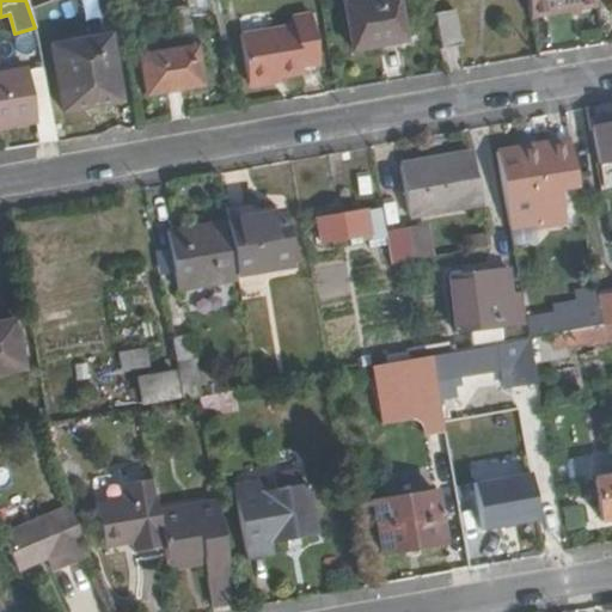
[(401,38),(393,0),(367,0),(342,5),(348,47),(401,38)]
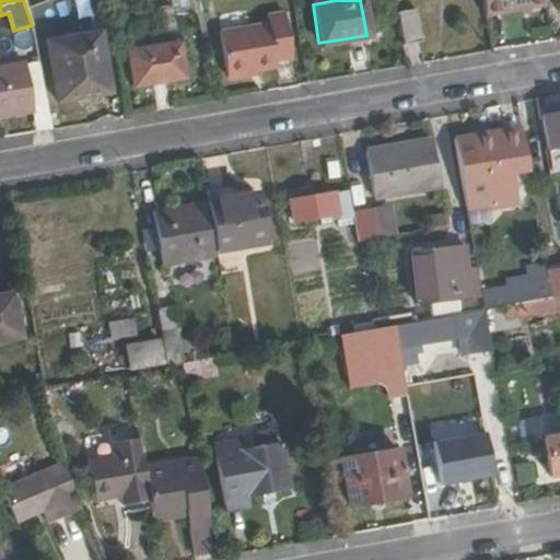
[(541,6),(540,0),(481,0),(485,14),(541,6)]
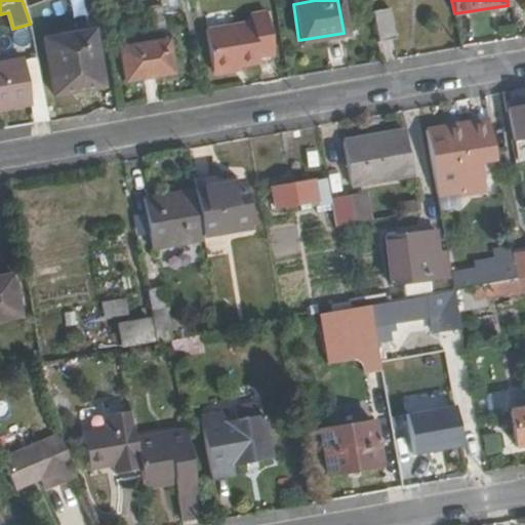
[(392,39),(386,8),(369,10),(374,42),(392,39)]
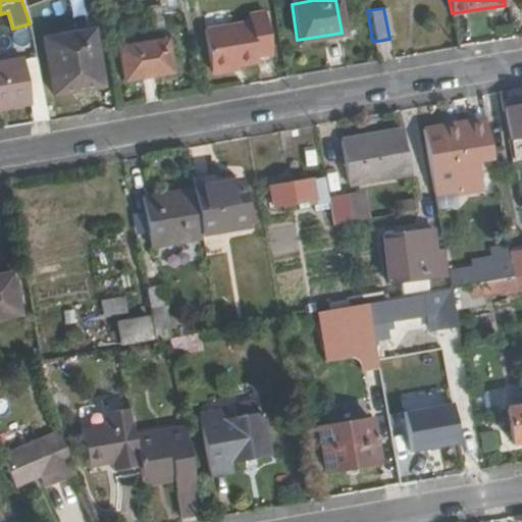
[(270,54),(262,11),(245,14),(246,19),(202,27),(210,70),(254,63),(255,57),(270,54)]
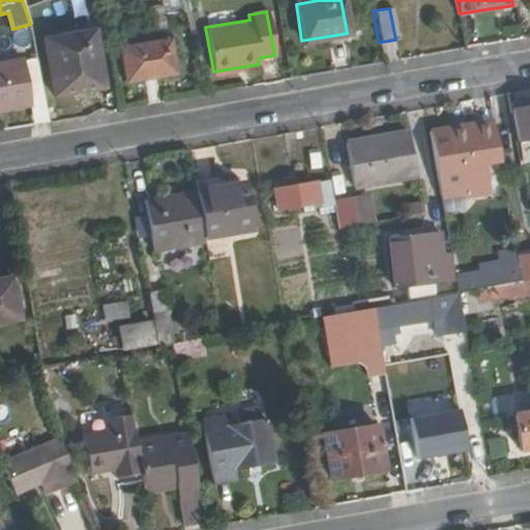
[(101,89),(92,32),(45,41),(54,97),(101,89)]
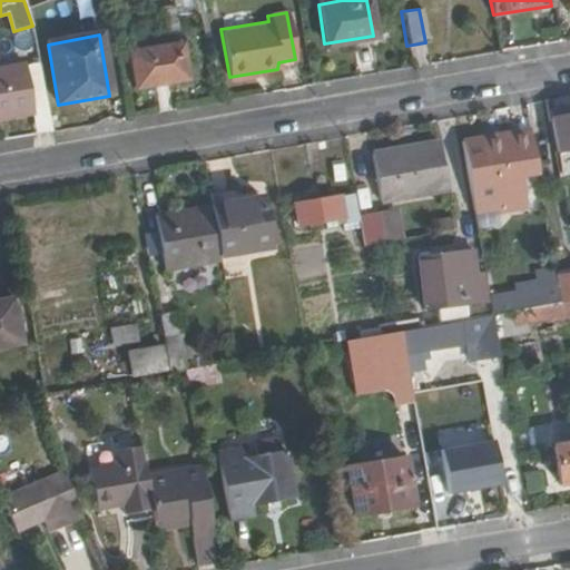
[(187,78),(180,40),(126,50),(133,87),(187,78)]
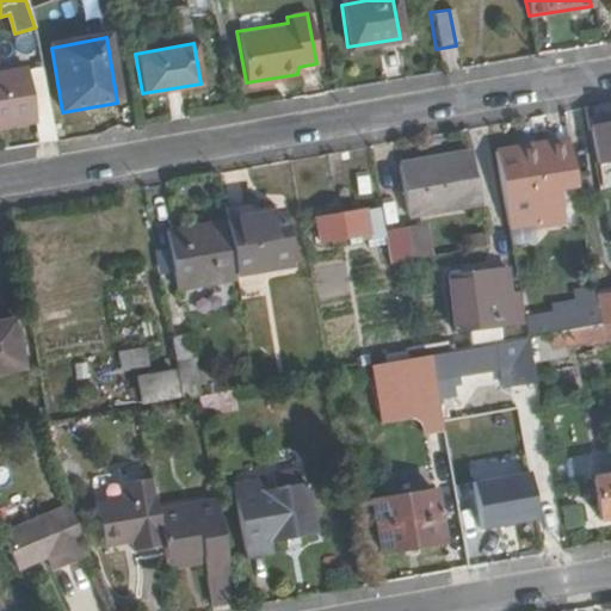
[(0,125),(34,121),(24,71),(0,74),(0,125)]
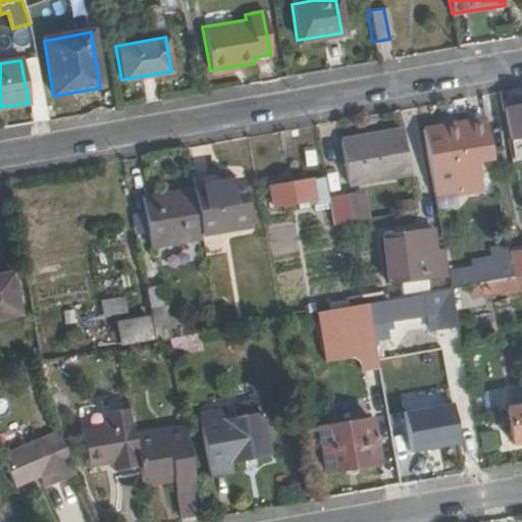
[(521,99),(513,101),(514,106),(503,108),(508,139),(521,136),(521,99)]
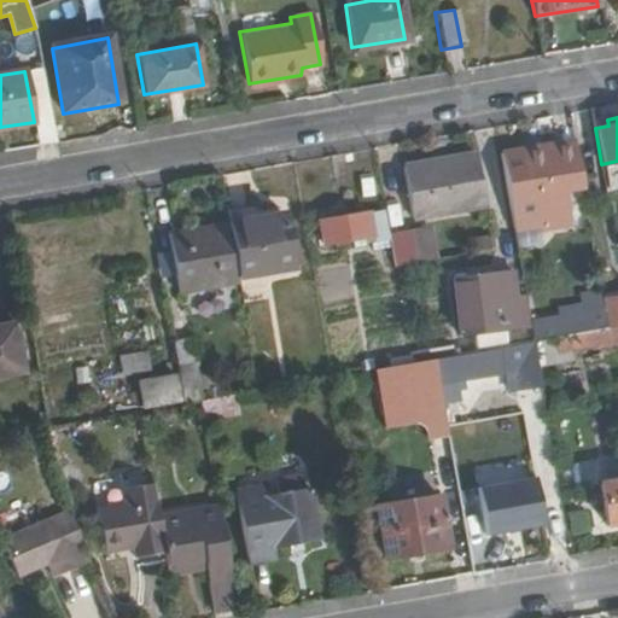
[(582,184),(573,138),(557,140),(555,138),(519,144),(524,174),(505,178),(513,226),(567,216),(564,186),(582,184)]
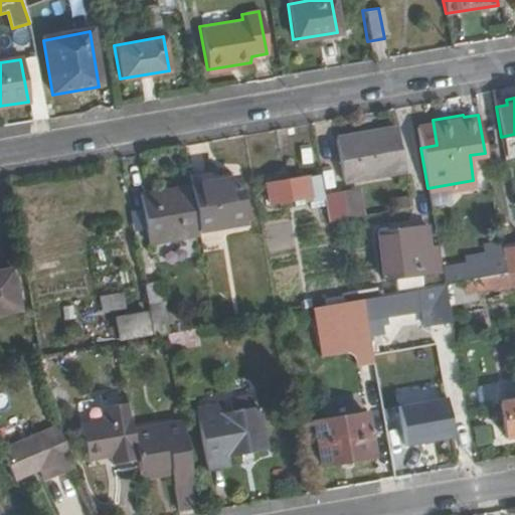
[(402,172),(395,129),(336,140),(343,181),(402,172)]
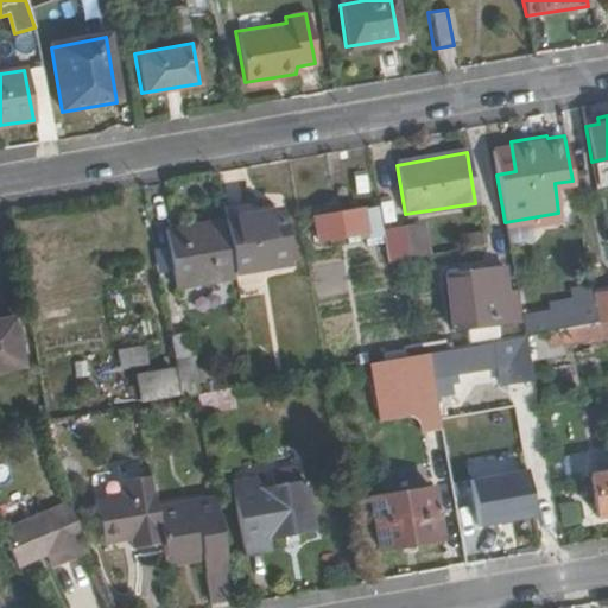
[(377,233),(373,208),(311,217),(316,244),(377,233)]
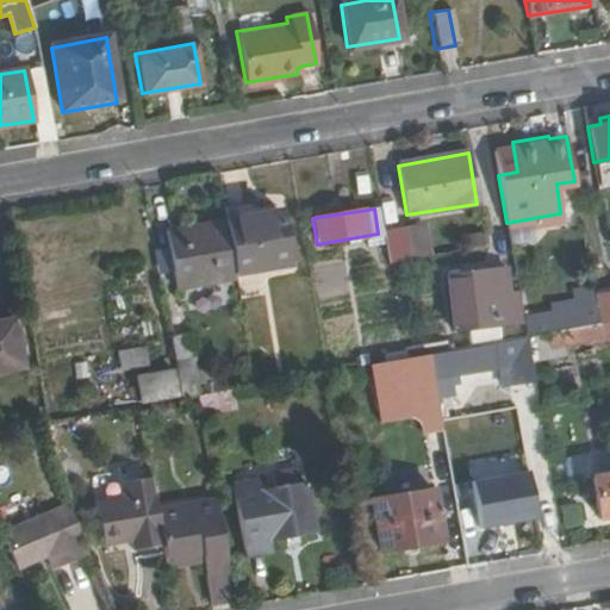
[(286,265),(278,211),(224,221),(234,273),(286,265)]
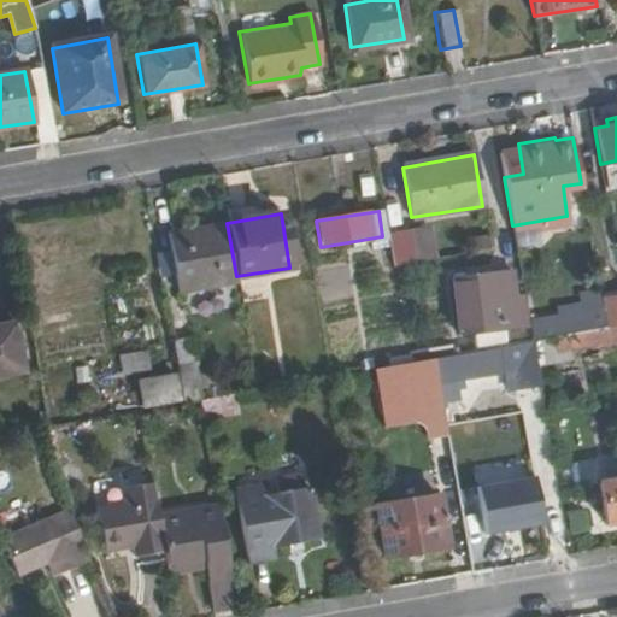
[(236,276),(227,223),(168,233),(177,286),(236,276)]
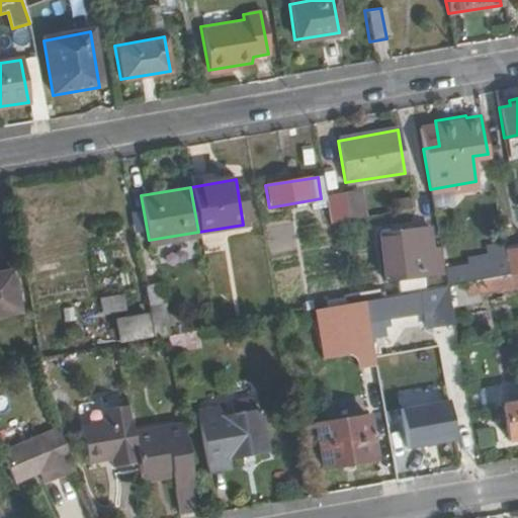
[(347,220),(341,188),(324,191),(330,223),(347,220)]
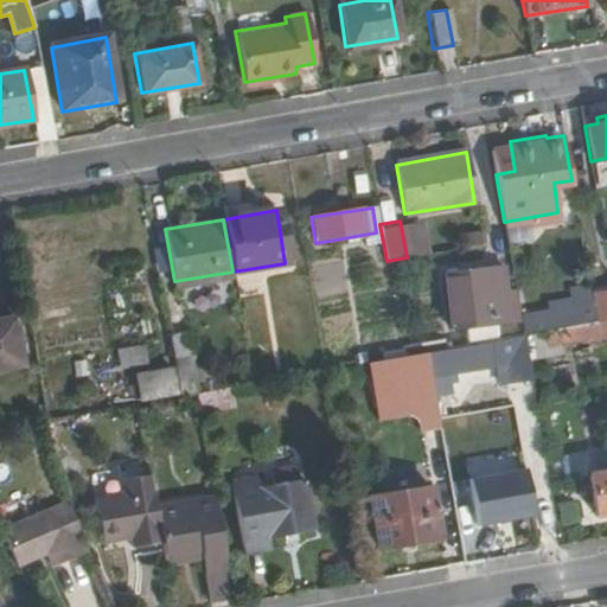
[(516,320),(511,287),(503,288),(499,264),(443,274),(452,331),(516,320)]
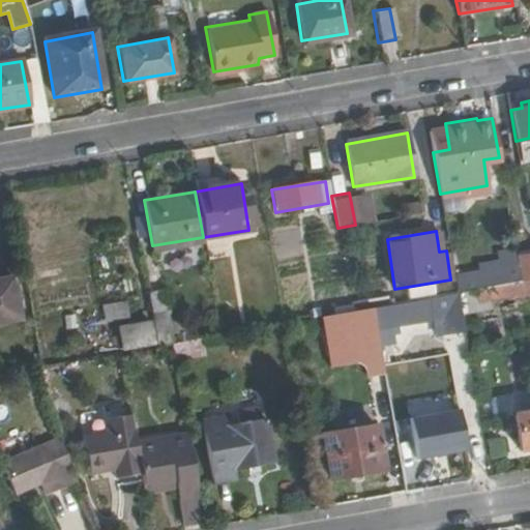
[(521,283),(517,261),(503,264),(507,285),(521,283)]
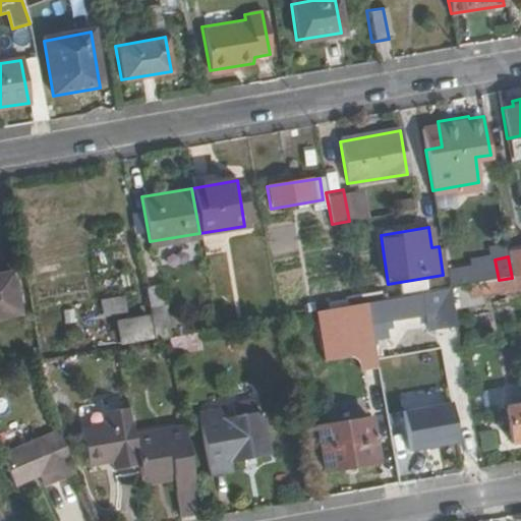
[(480,283),(477,267),(446,273),(449,289),(480,283)]
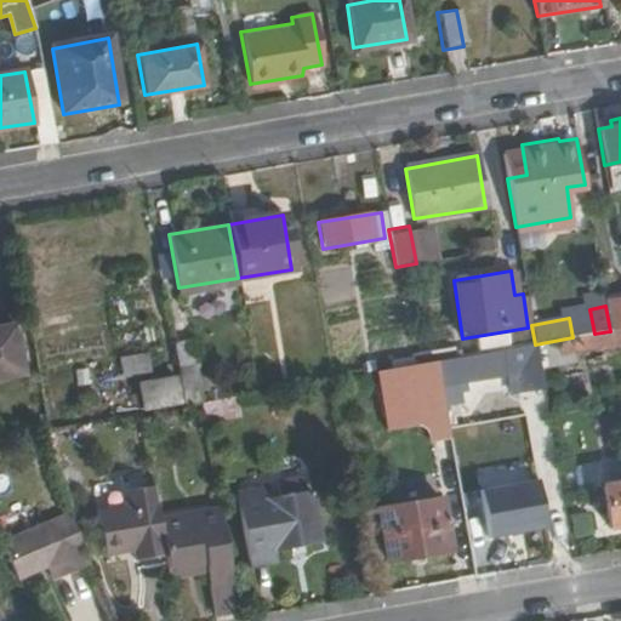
[(0,376),(21,374),(13,326),(0,328),(0,376)]
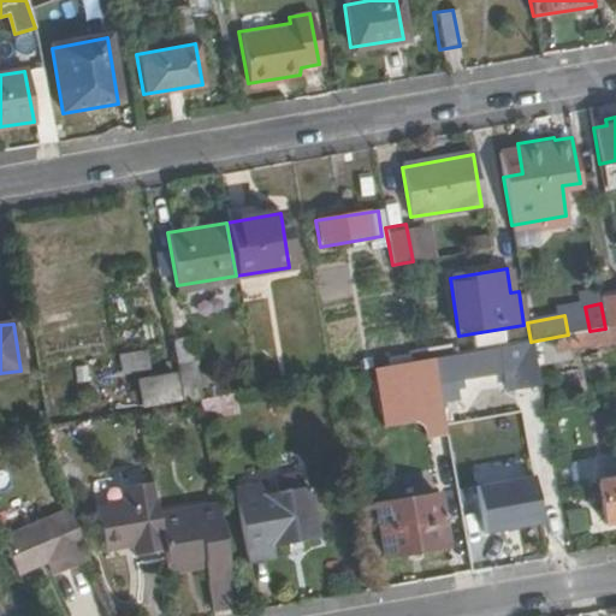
[(568,354),(615,345),(615,325),(605,329),(590,331),(568,335),(531,342),(535,365),(569,360),(568,354)]
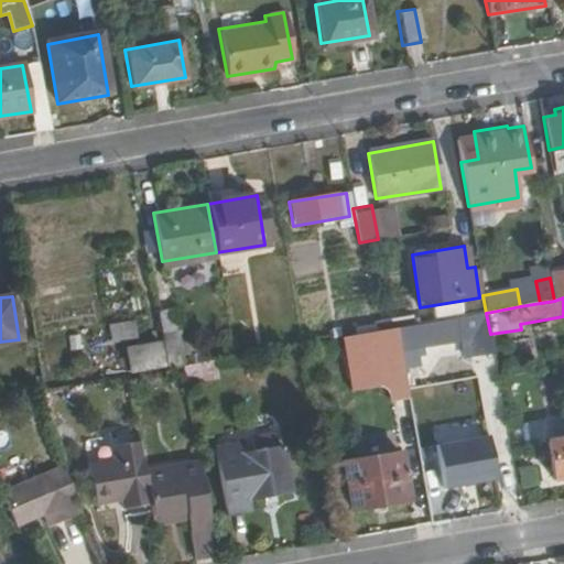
[(176,333),(173,312),(154,314),(164,370),(181,367),(174,335),(176,333)]
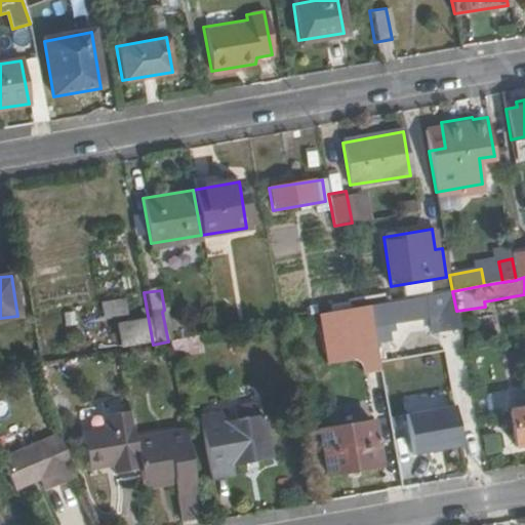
[(456,311),(452,291),(439,293),(446,330),(458,328),(456,311)]
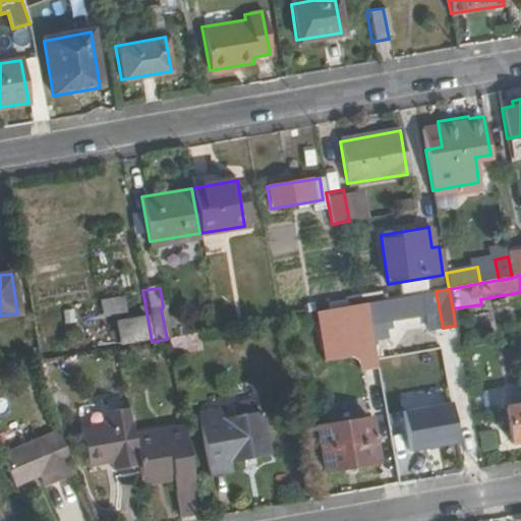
[(101,299),(102,315),(127,312),(125,296),(101,299)]
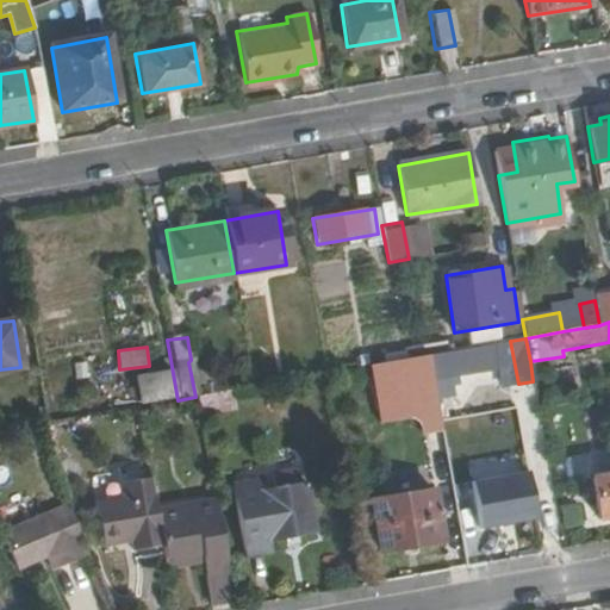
[(498,371),(493,347),(429,358),(435,392),(459,388),(458,378),(498,371)]
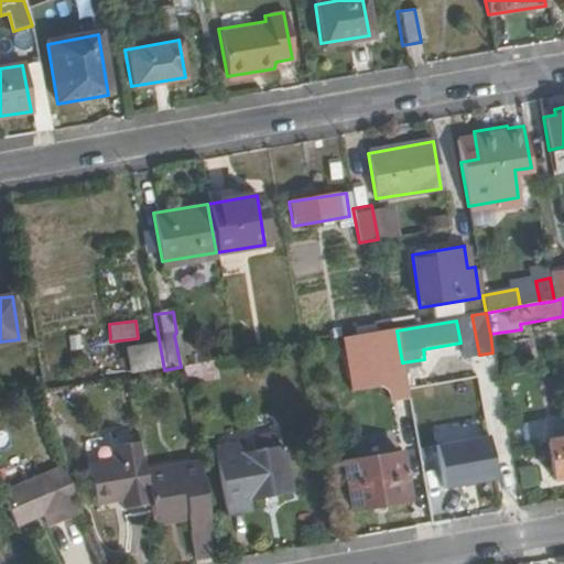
[(397,331),(397,328),(342,338),(345,357),(390,349),(391,357),(380,359),(389,405),(409,403),(402,362),(397,331)]
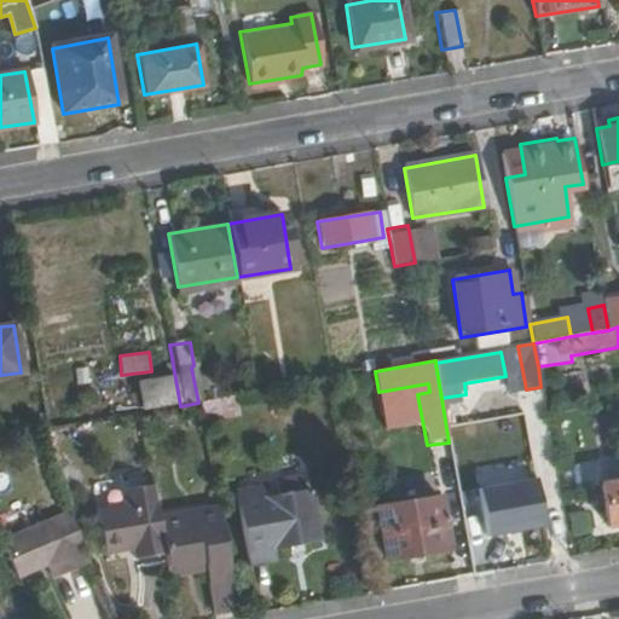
[(237,394),(202,403),(207,423),(242,415),(237,394)]
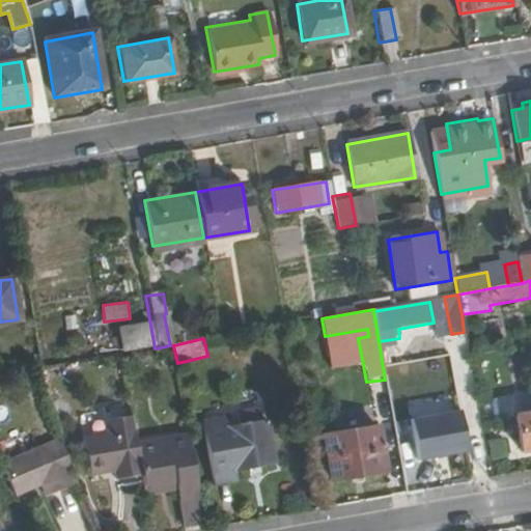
[(530,449),(530,413),(512,416),(519,452),(530,449)]
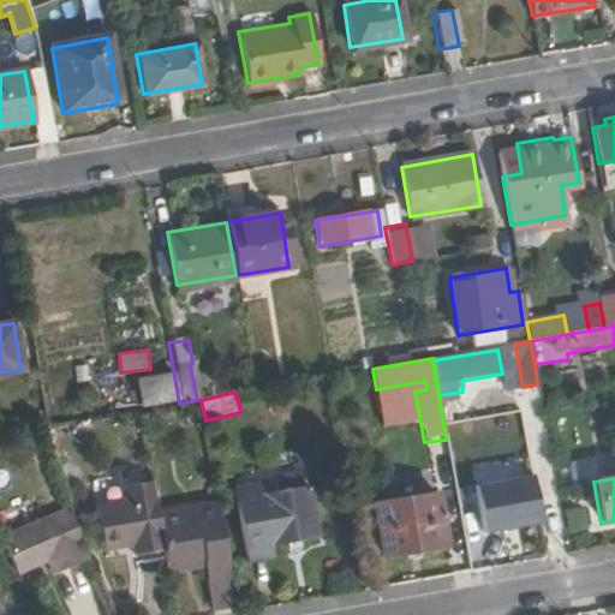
[(156,518),(150,482),(125,487),(127,502),(99,508),(105,549),(133,544),(135,554),(162,549),(156,518)]
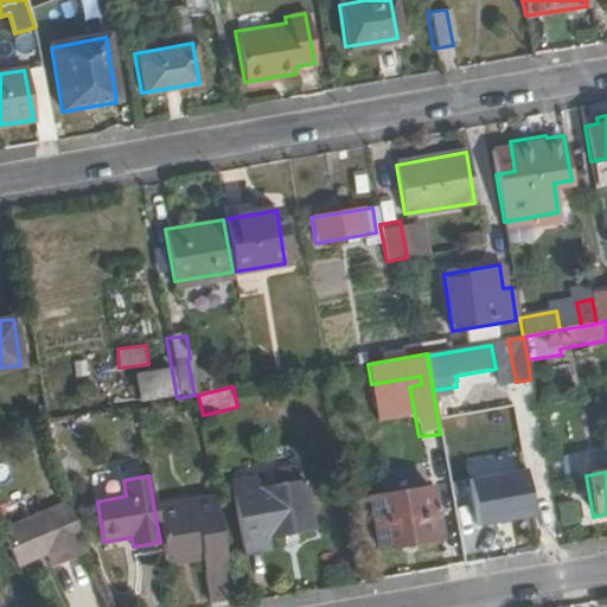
[(310,529),(302,485),(256,492),(254,481),(231,487),(242,550),(264,547),(263,536),(310,529)]
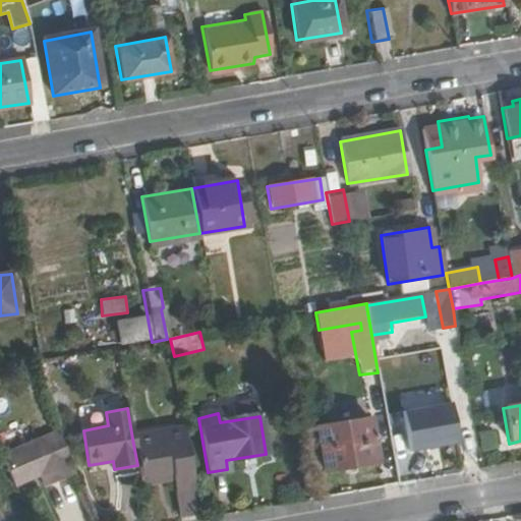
[(373,461),(366,417),(313,425),(317,451),(305,453),(308,472),(373,461)]
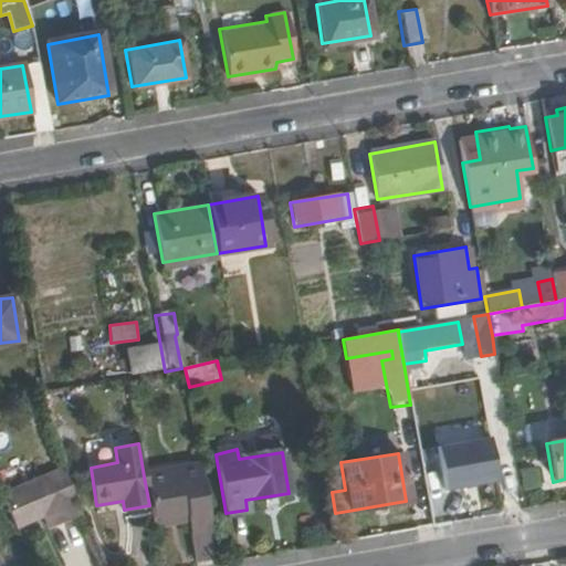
[(215,556),(198,467),(144,477),(149,505),(153,523),(186,517),(192,561),(215,556)]
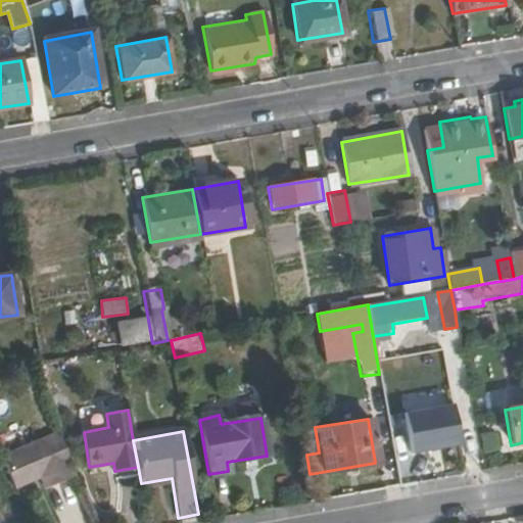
[(415,483),(405,433),(390,436),(398,486),(415,483)]
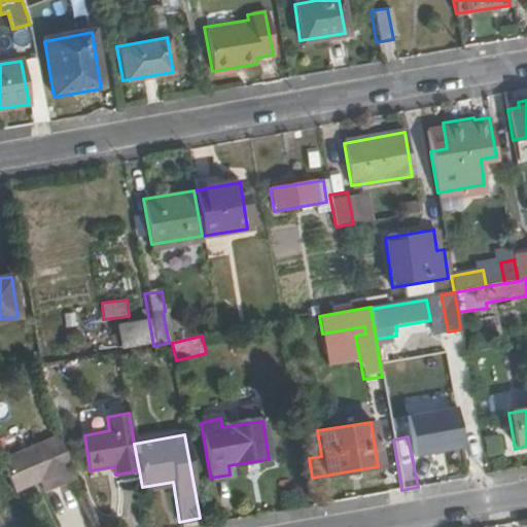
[(77,482),(58,437),(2,462),(18,493),(40,484),(46,494),(77,482)]
